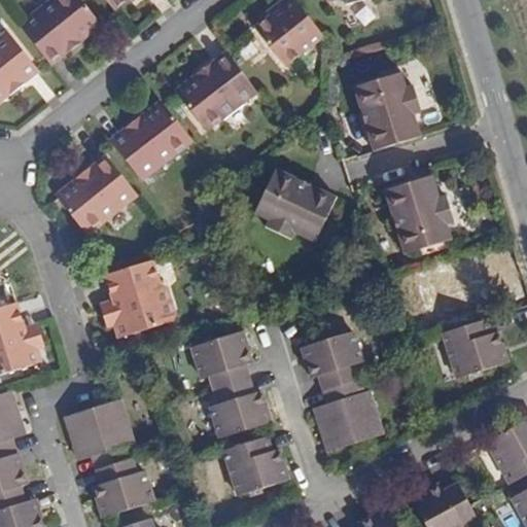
[(20,25),(48,63),(99,22),(80,0),(57,0),(35,18),(32,14),(20,25)]
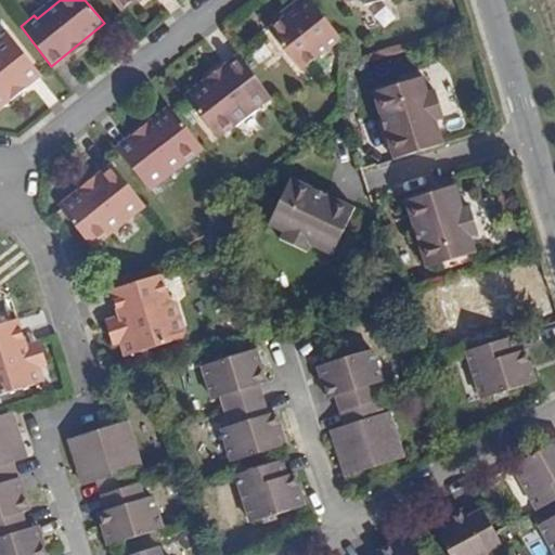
[(112,0),(119,10),(132,0),(112,0)]
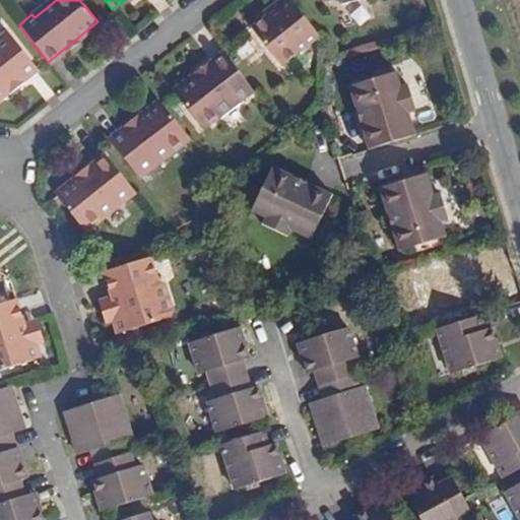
[(320,36),(290,0),(278,0),(274,4),(277,8),(267,16),(252,28),(281,66),(320,36)]
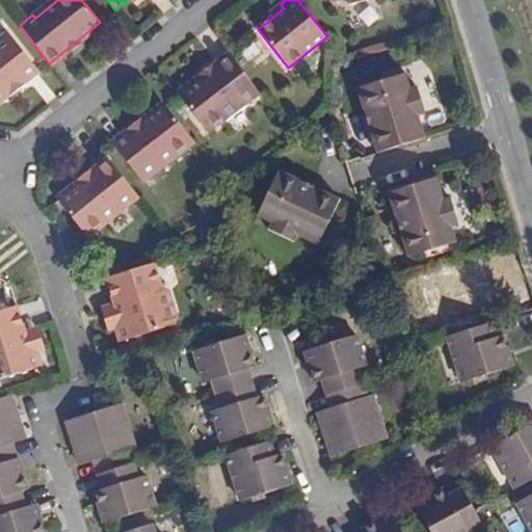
[(284,8),(281,4),(270,12),(273,17),(284,8)]
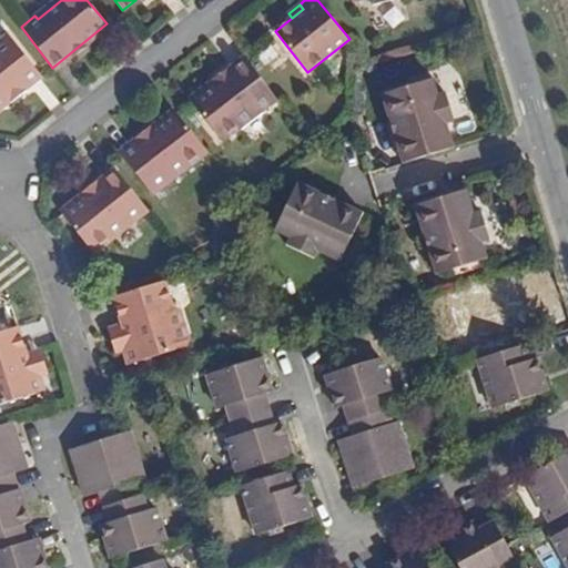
[(0,104),(40,74),(8,32),(0,39),(0,104)]
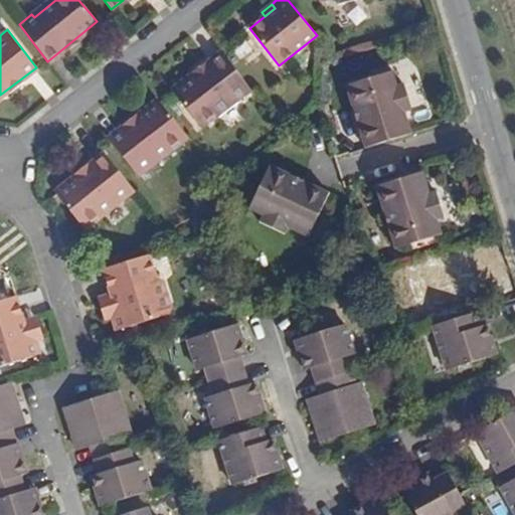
[(235,68),(223,53),(174,93),(200,126),(236,98),(239,101),(252,91),(235,68)]
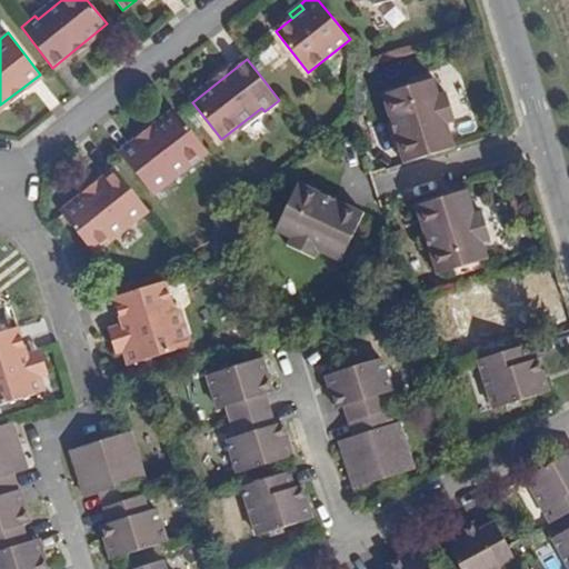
[(405,163),(455,148),(447,125),(456,122),(447,93),(439,97),(433,80),(383,96),(405,163)]
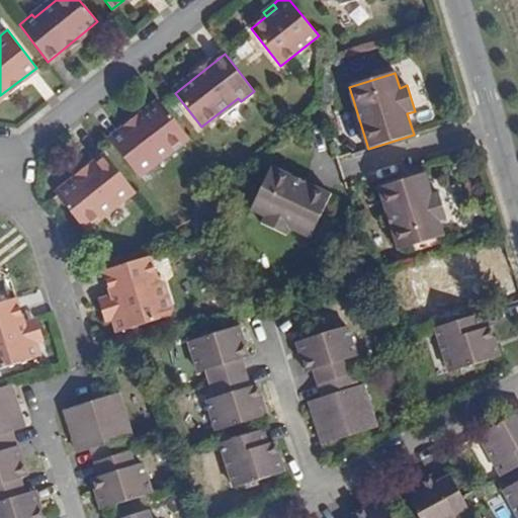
[(188,137),(161,102),(111,142),(140,178),(153,168),(151,165),(188,137)]
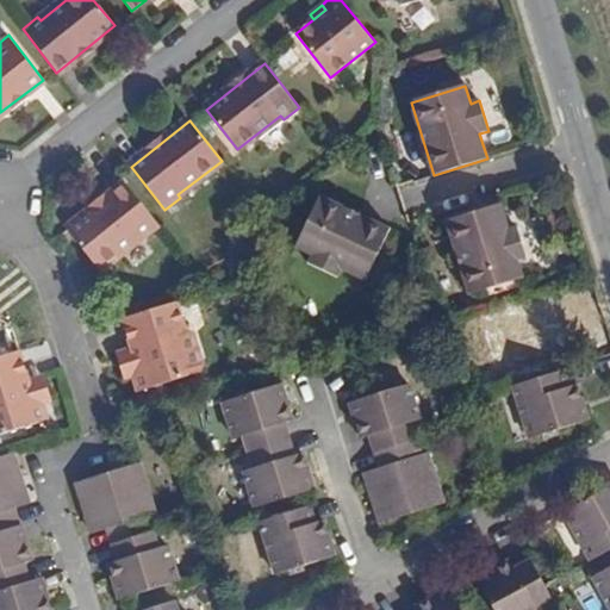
[(160,228),(126,184),(68,229),(99,269),(142,236),(144,240),(160,228)]
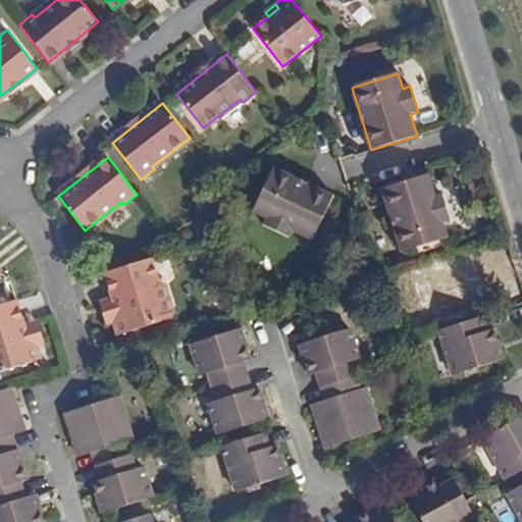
[(425,167),(379,183),(399,245),(445,229),(440,215),(448,212),(439,187),(432,189),(425,167)]
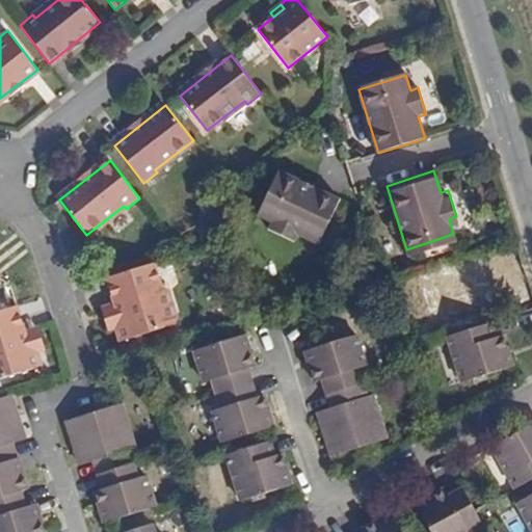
[(275,233),(300,244),(303,238),(318,245),(339,201),(280,171),(258,216),(278,225),(275,233)]
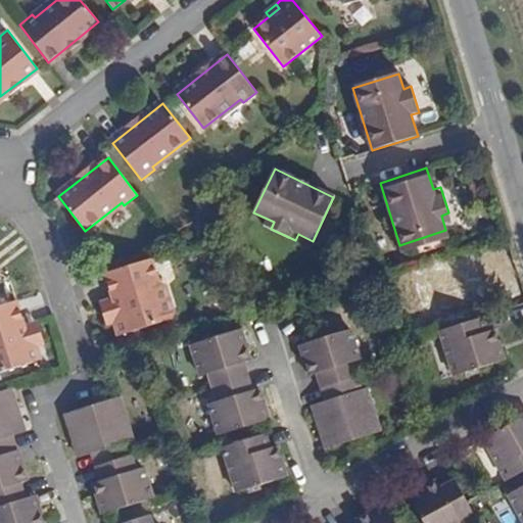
[(159,282),(152,258),(104,273),(112,298),(113,299),(119,298),(122,307),(110,311),(113,323),(117,336),(171,319),(175,312),(167,286),(159,282)]
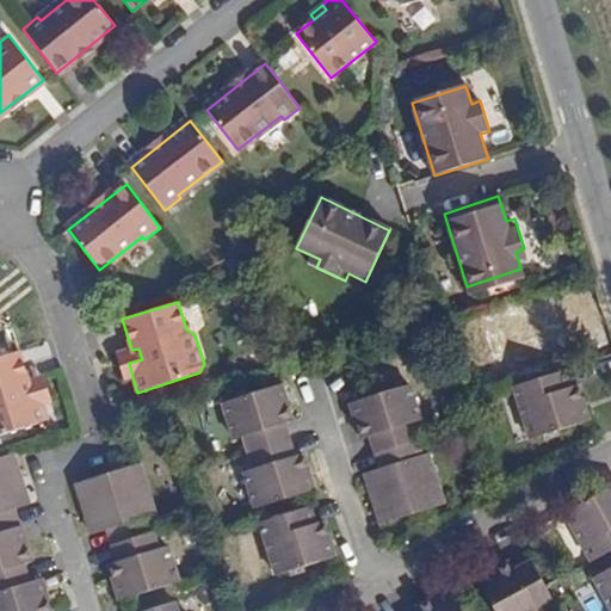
[(491,327),(506,377),(556,362),(553,349),(565,344),(553,308),(491,327)]
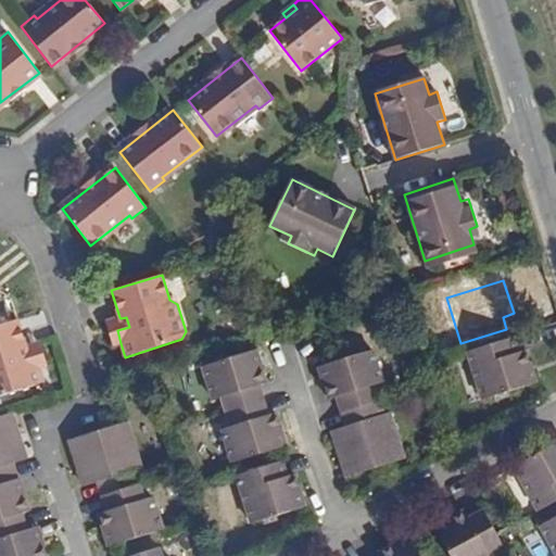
[(113,345),(121,343),(117,330),(129,327),(126,317),(121,318),(119,317),(106,321),(113,345)]
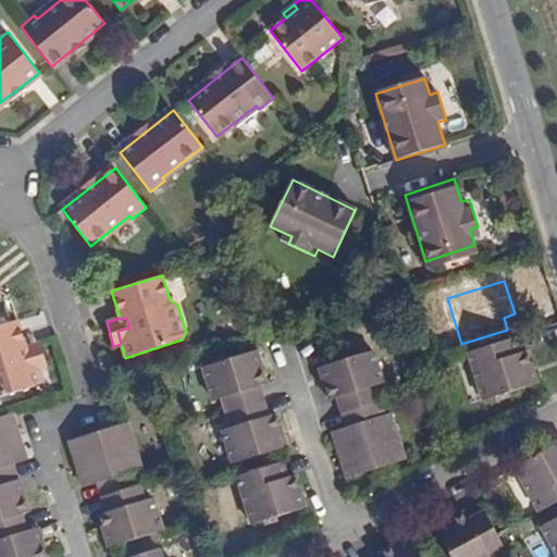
[(17,320),(0,325),(0,396),(45,383),(39,368),(36,356),(24,360),(21,350),(27,348),(26,346),(17,320)]
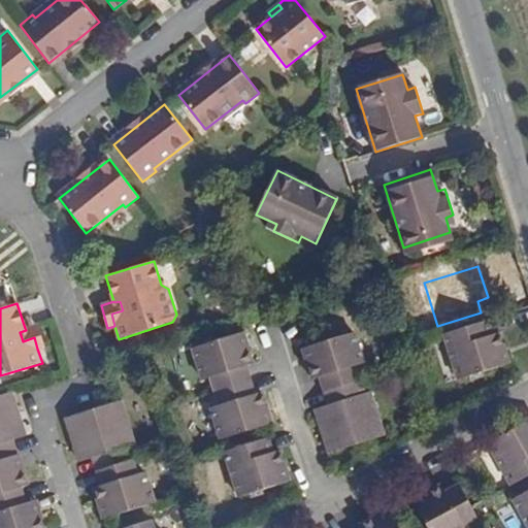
[(34,337),(37,349),(44,347),(37,323),(25,328),(26,330),(20,332),(23,341),(34,337)]
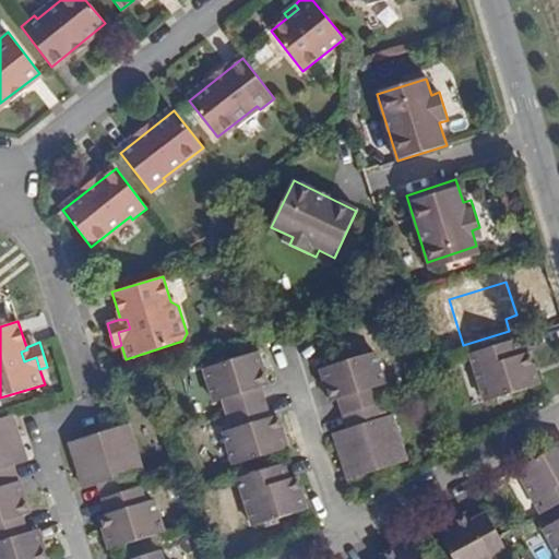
[(525,360),(521,345),(471,361),(485,407),(543,390),(533,357),(525,360)]
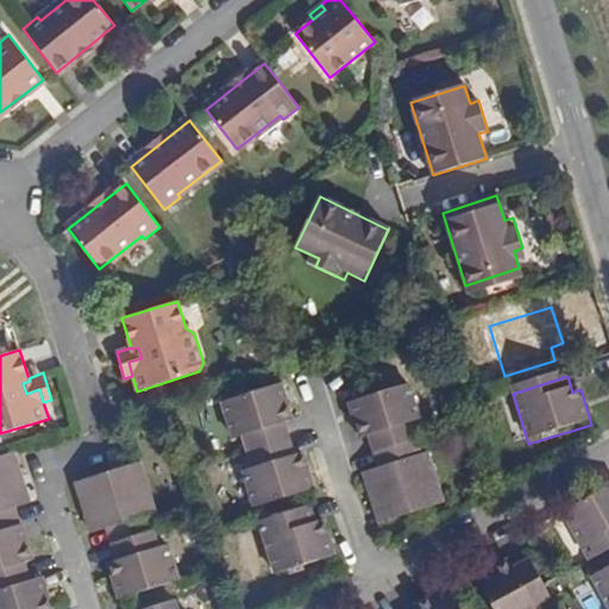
[(368,458),(413,445),(408,426),(416,424),(406,388),(343,407),(352,443),(362,439),(368,458)]
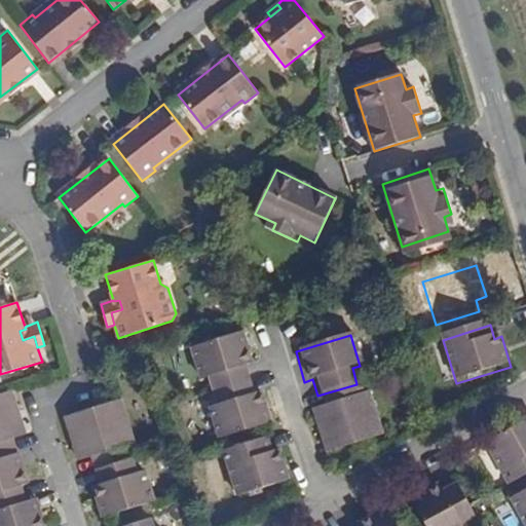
[(239,369),(249,367),(240,338),(184,355),(193,384),(200,382),(204,397),(243,384),(239,369)]
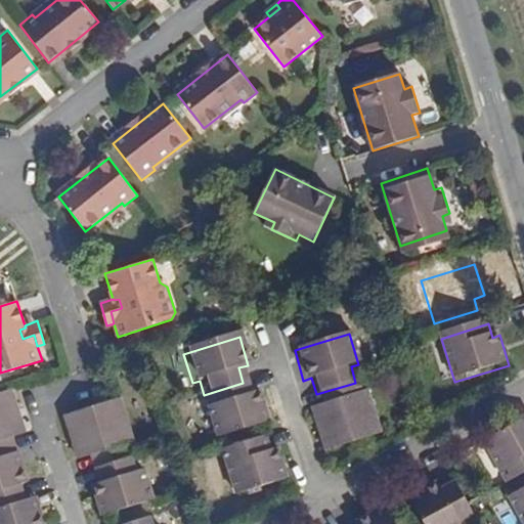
[(248,397),(243,383),(204,395),(208,407),(201,410),(209,439),(263,423),(255,395),(248,397)]
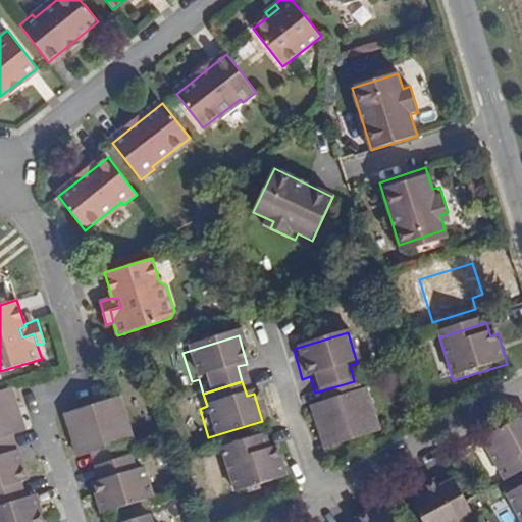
[(358,395),(354,381),(315,393),(319,405),(307,409),(320,452),(378,434),(366,392),(358,395)]
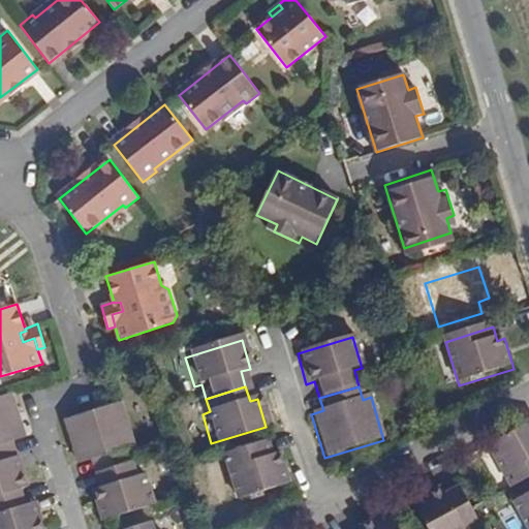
[(0,449),(0,445),(11,441),(0,403),(0,402),(0,463),(4,463),(0,449)]
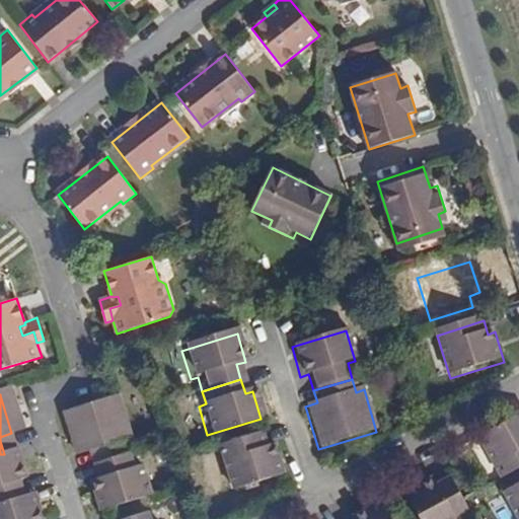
[(53,419),(65,459),(79,455),(82,467),(121,456),(117,444),(123,442),(110,401),(53,419)]
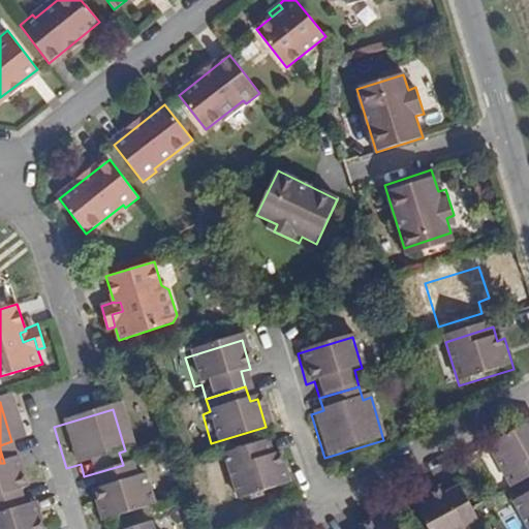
[(528,419),(485,444),(506,486),(528,472),(528,419)]
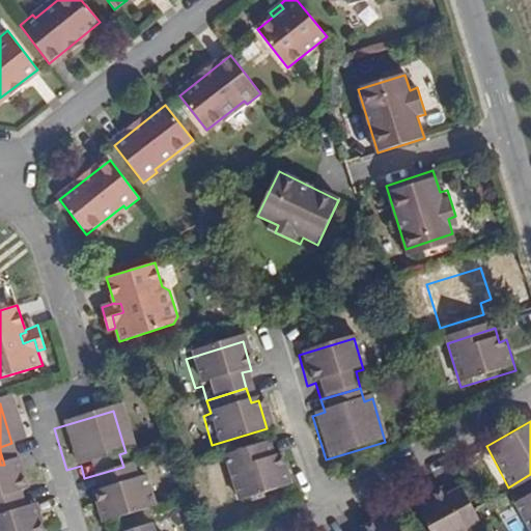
[(269,459),(264,445),(216,460),(229,504),(285,487),(276,456),(269,459)]
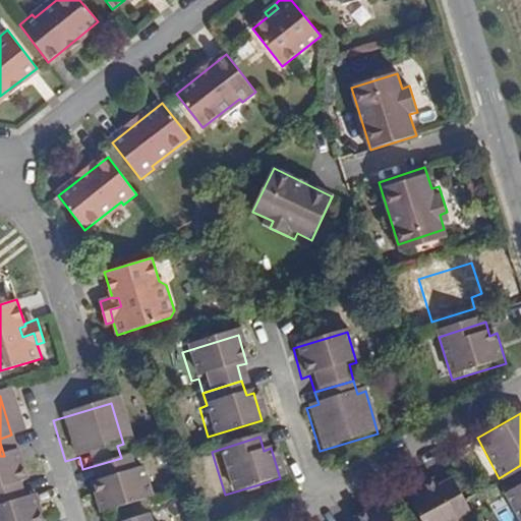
[(0,503),(8,501),(4,485),(12,482),(7,467),(4,456),(0,456),(0,503)]
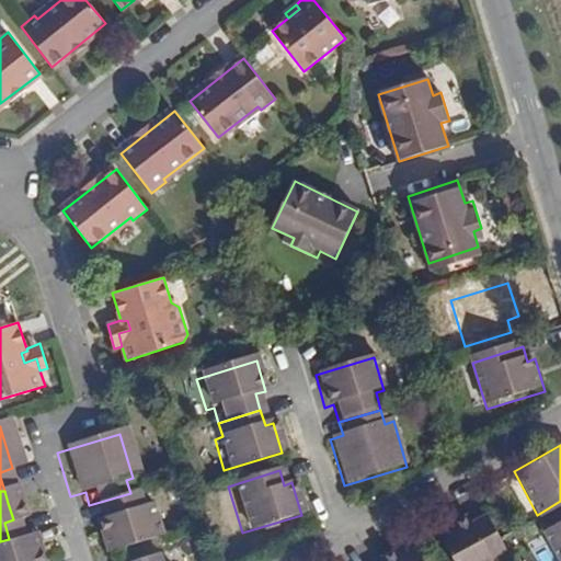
[(95,554),(103,552),(151,538),(142,507),(135,510),(130,493),(89,505),(94,522),(87,525),(95,554)]
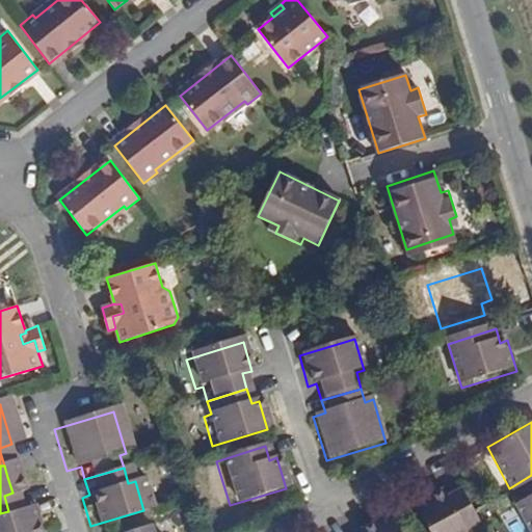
[(476,526),(456,489),(443,498),(439,490),(409,506),(414,514),(423,531),(472,531),(478,529),(476,526)]
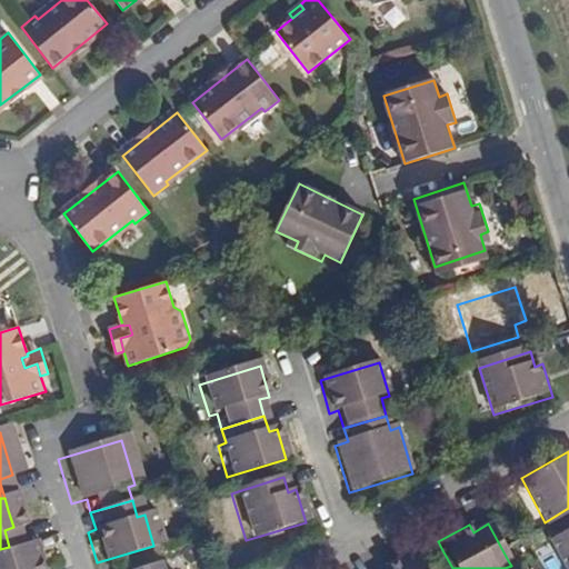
[(568,568),(568,529),(548,541),(563,568),(568,568)]
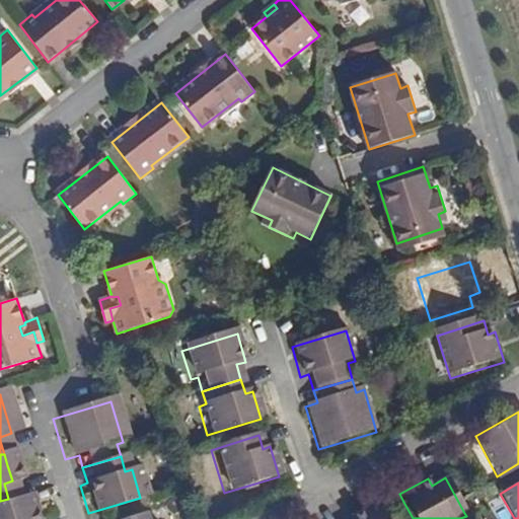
[(0,518),(23,518),(17,497),(8,499),(0,501),(0,518)]
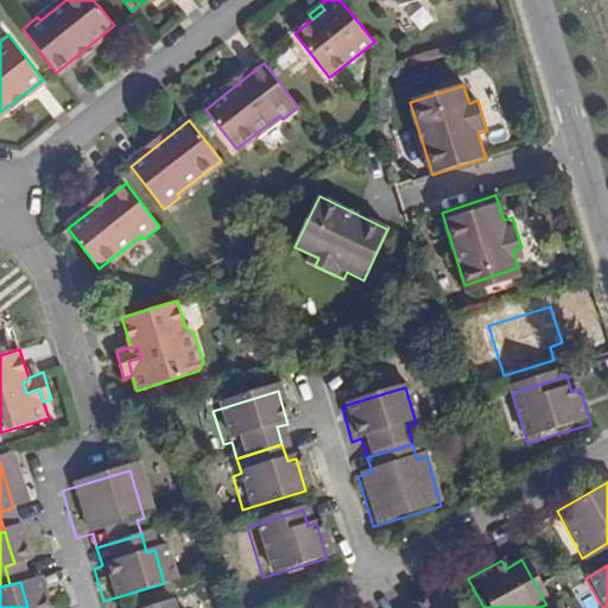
[(445,607),(443,603),(434,587),(400,605),(401,607),(445,607)]
